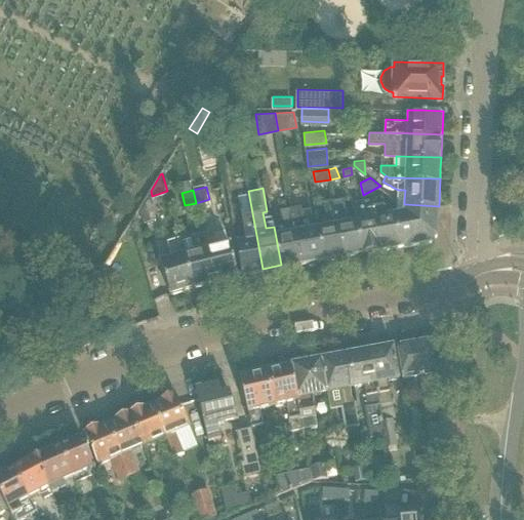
[(263,269),(248,191),(239,192),(243,217),(233,220),(239,251),(243,272),(263,269)]
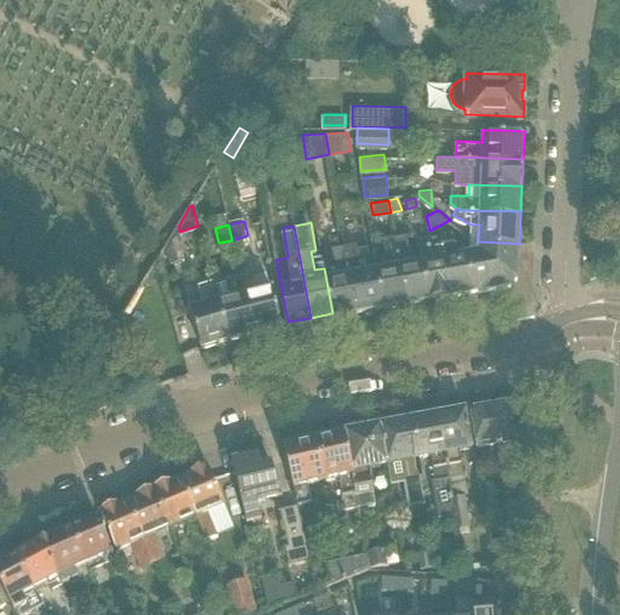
[(454,229),(441,232),(442,233),(451,292),(512,282),(518,273),(519,244),(479,241),(478,241),(478,246),(458,250),(454,229)]
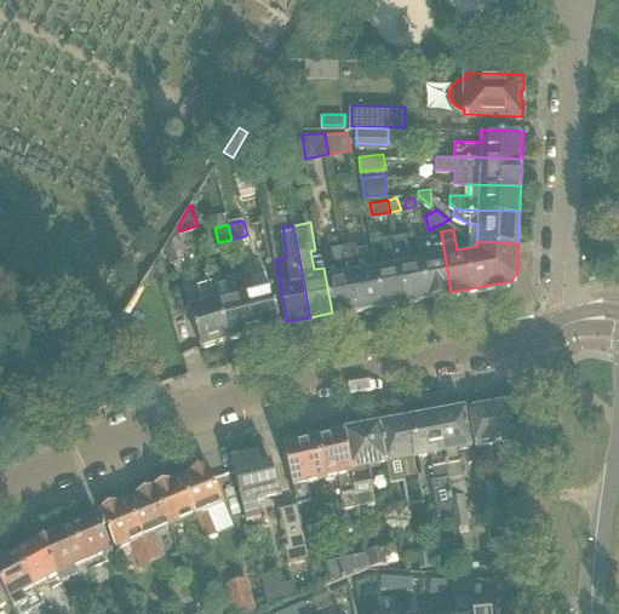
[(175,233),(165,246),(170,260),(184,256),(178,231),(175,233)]
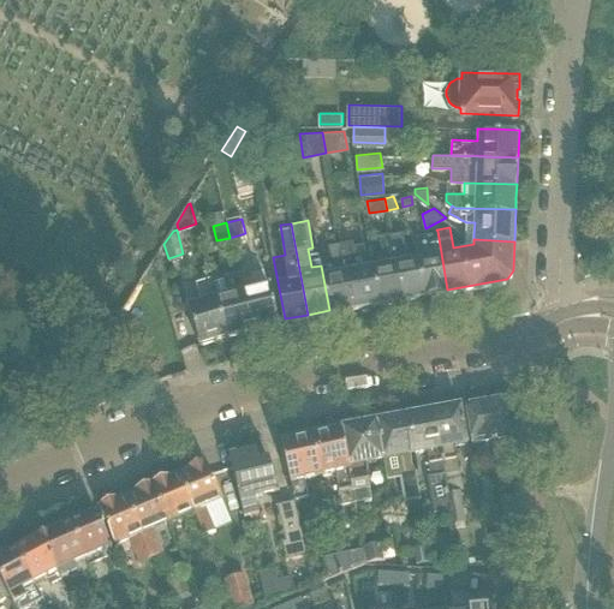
[(403,230),(391,232),(403,298),(425,293),(418,254),(407,256),(403,230)]
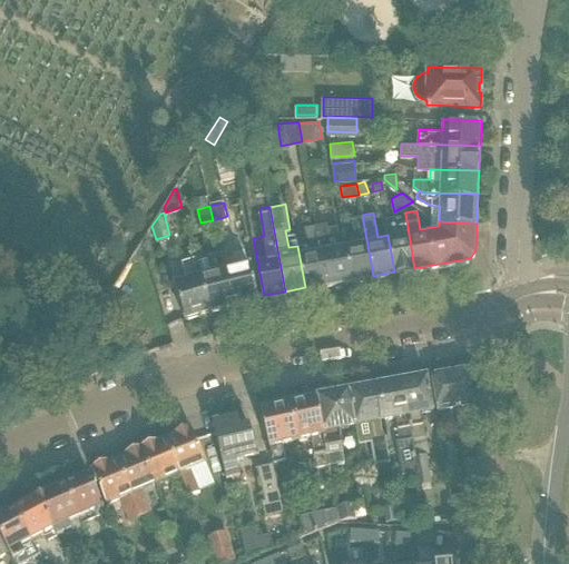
[(384,217),(388,235),(394,271),(414,268),(405,214),(404,213),(384,217)]
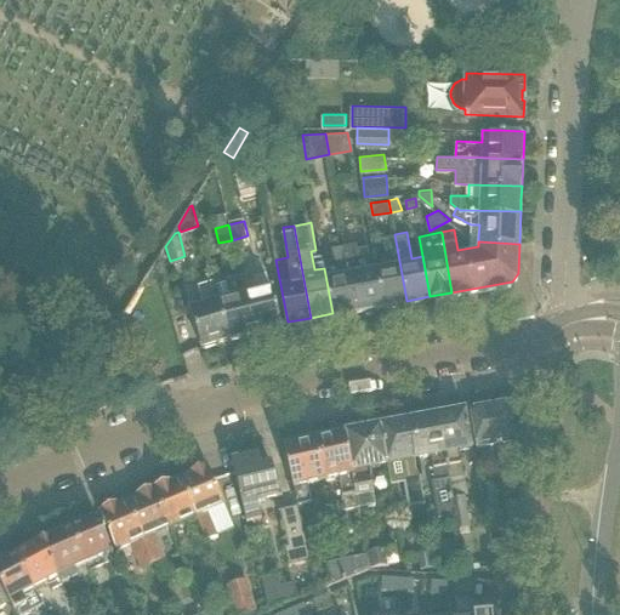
[(387,262),(377,265),(385,305),(407,301),(394,234),(382,237),(387,262)]
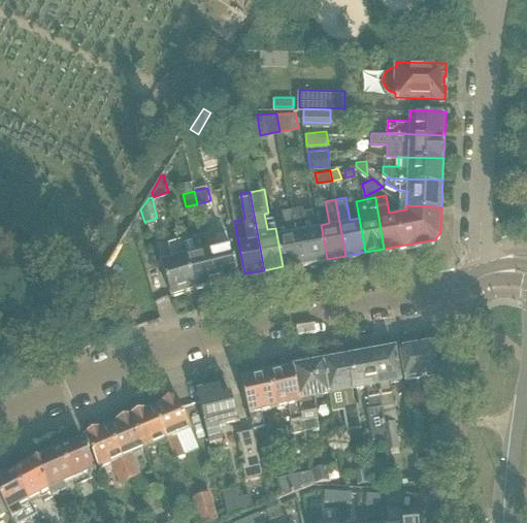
[(303,205),(293,207),(302,263),(327,259),(321,225),(316,225),(313,207),(303,209),(303,205)]
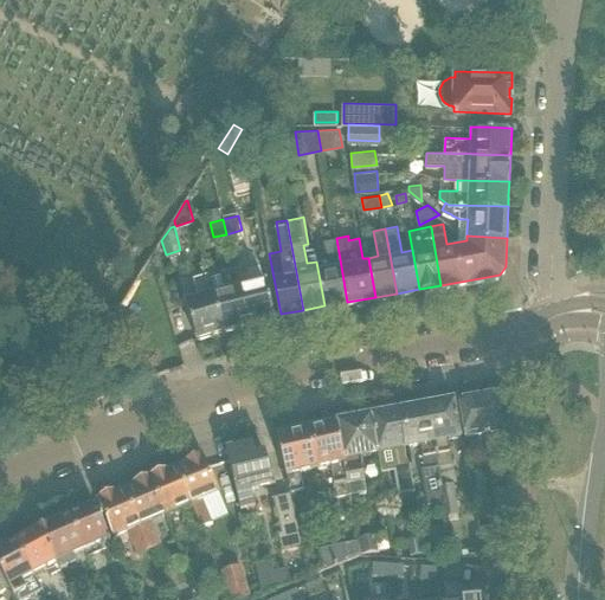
[(327,251),(315,253),(316,262),(324,305),(347,302),(336,238),(324,240),(327,251)]
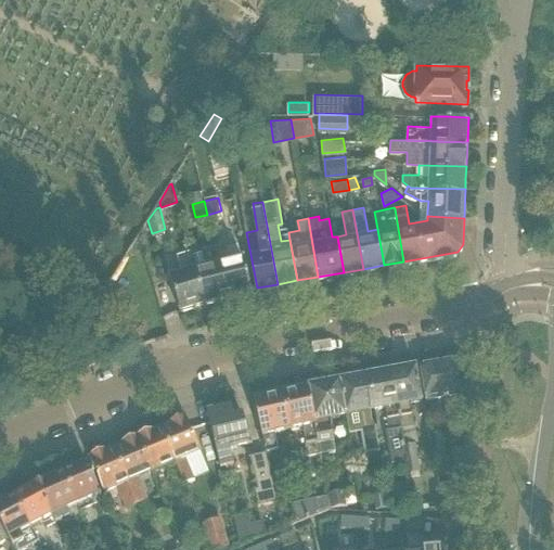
[(229,240),(215,243),(215,244),(227,295),(253,289),(247,268),(244,253),(240,237),(229,240)]
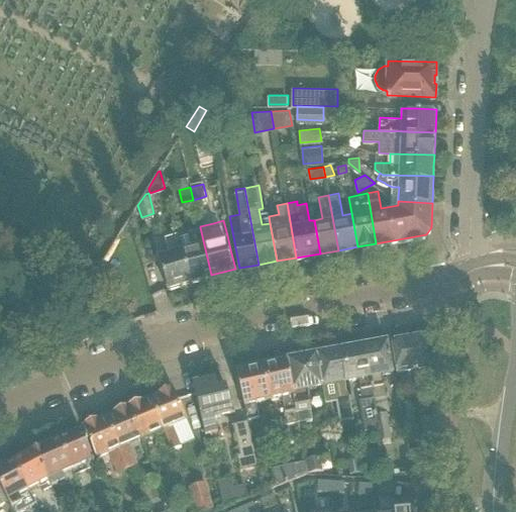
[(178,231),(177,231),(182,248),(190,280),(211,275),(200,226),(189,229),(178,231)]
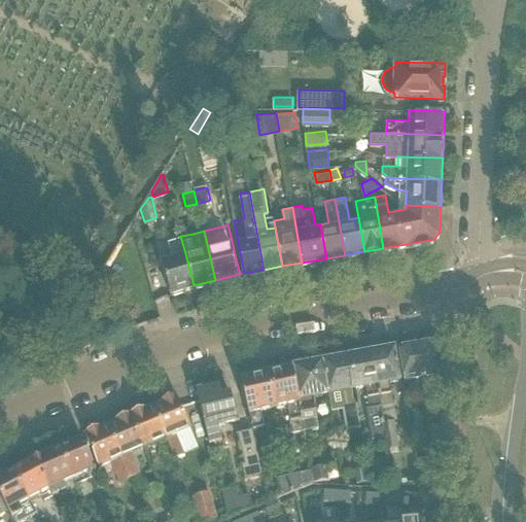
[(185,253),(180,236),(168,240),(172,255),(161,258),(172,292),(194,285),(185,253)]
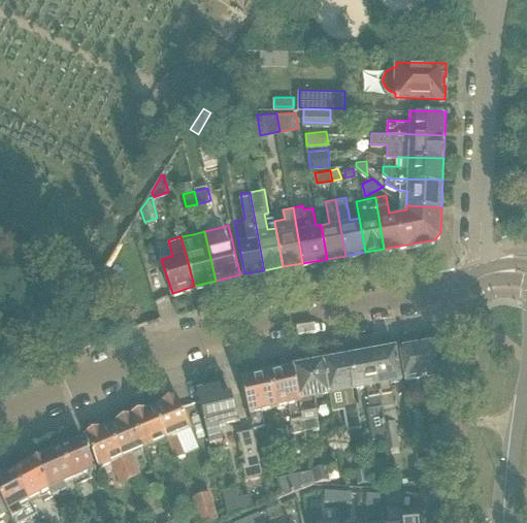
[(407,377),(422,374),(426,396),(442,393),(433,339),(401,346),(407,377)]
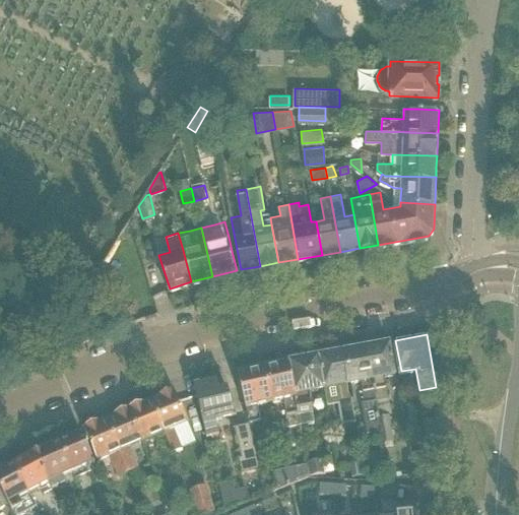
[(379,343),(369,345),(377,397),(380,412),(389,411),(392,410),(385,377),(397,375),(391,340),(388,341),(386,339),(381,340),(379,343)]
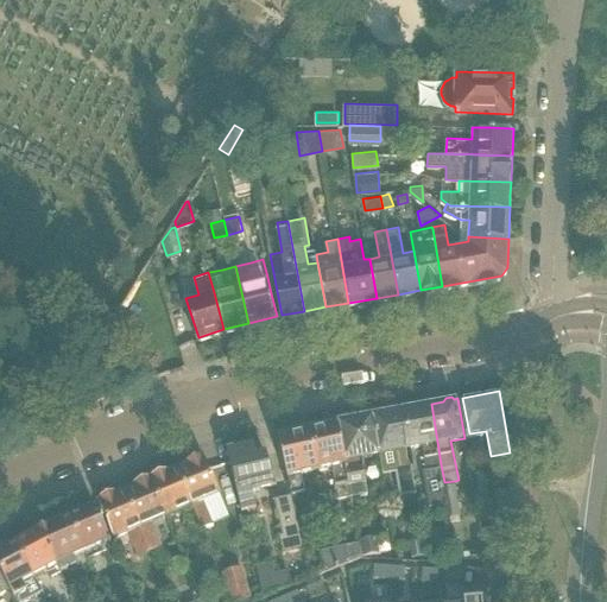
[(408,407),(403,409),(412,461),(413,461),(411,447),(423,445),(427,468),(441,464),(431,404),(419,405),(416,403),(410,404),(408,407)]
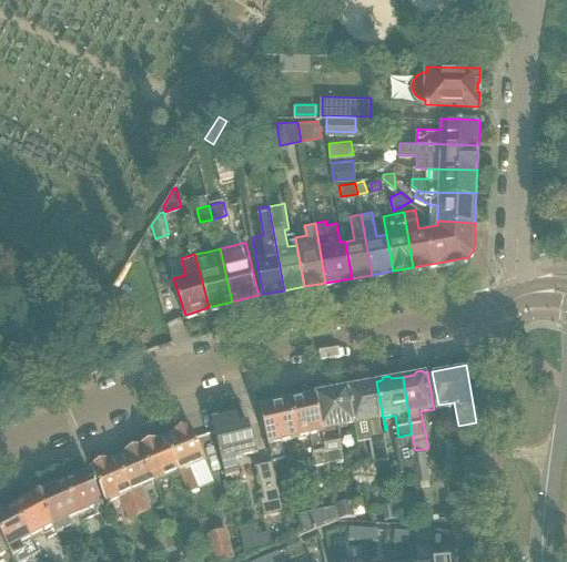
[(352,386),(350,386),(355,422),(357,438),(371,436),(375,459),(390,456),(385,430),(376,381),(363,384),(360,382),(354,382),(352,386)]
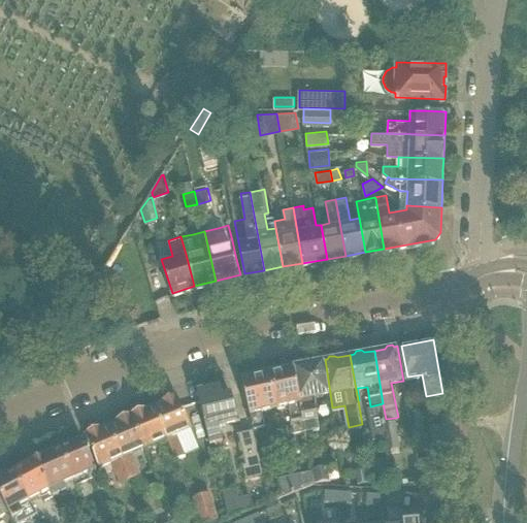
[(325,359),(294,365),(305,429),(320,426),(315,396),(330,393),(325,359)]
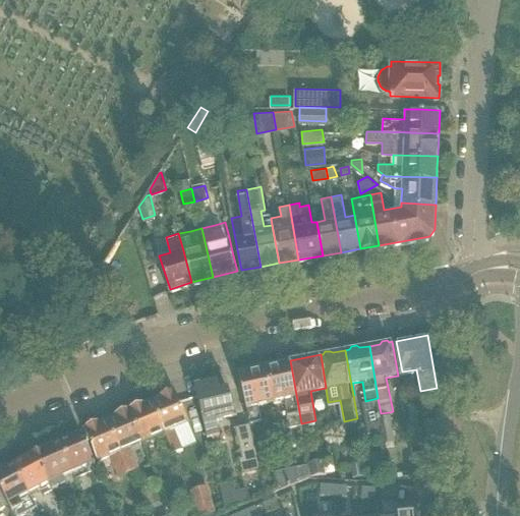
[(269,364),(265,365),(271,401),(284,398),(289,425),(301,423),(290,360),(280,362),(277,360),(270,362),(269,364)]
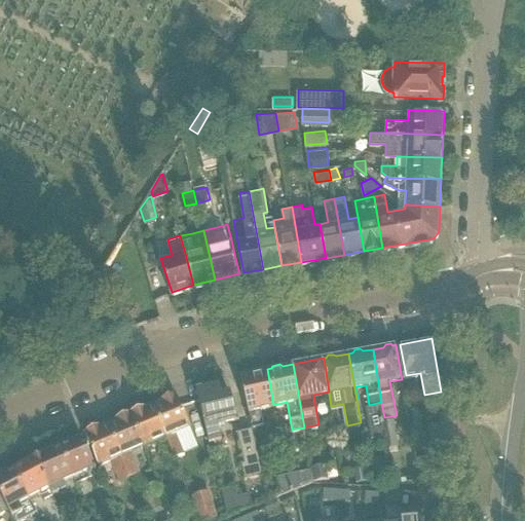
[(240,375),(252,425),(264,422),(261,408),(273,405),(267,369),(263,370),(260,368),(253,370),(252,373),(240,375)]
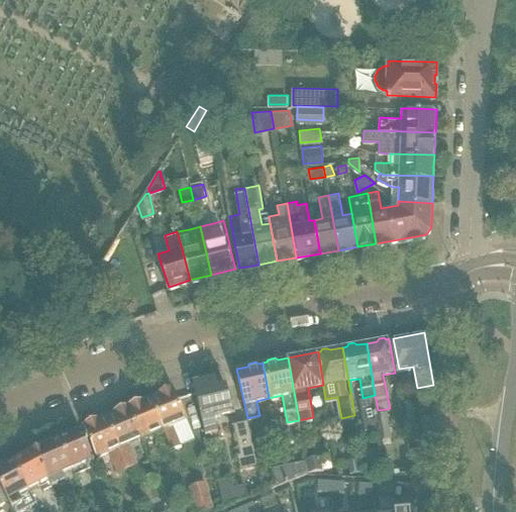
[(193,379),(198,399),(206,430),(218,427),(215,413),(233,408),(226,383),(219,385),(216,374),(193,379)]
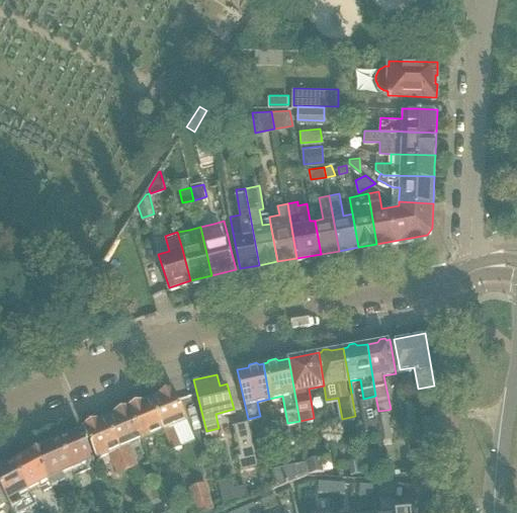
[(173,385),(151,394),(172,446),(181,443),(180,441),(180,439),(173,423),(187,417),(181,403),(173,385)]
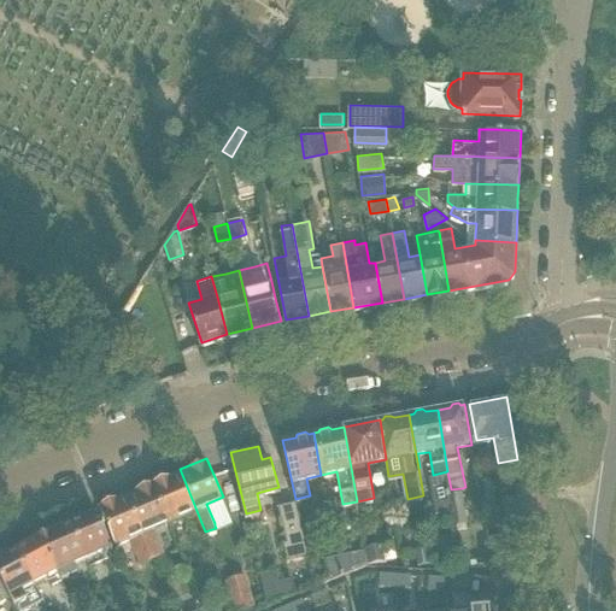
[(180,469),(152,481),(169,520),(185,512),(195,536),(205,532),(180,469)]
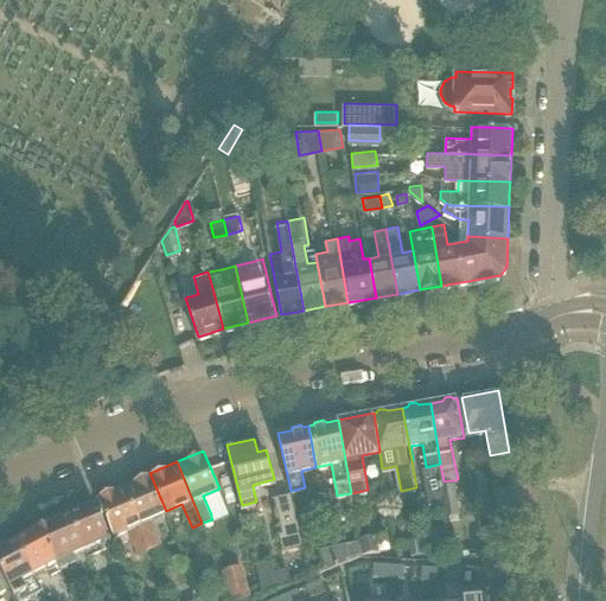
[(150,473),(125,484),(140,522),(150,545),(151,547),(163,542),(152,517),(166,511),(150,473)]
